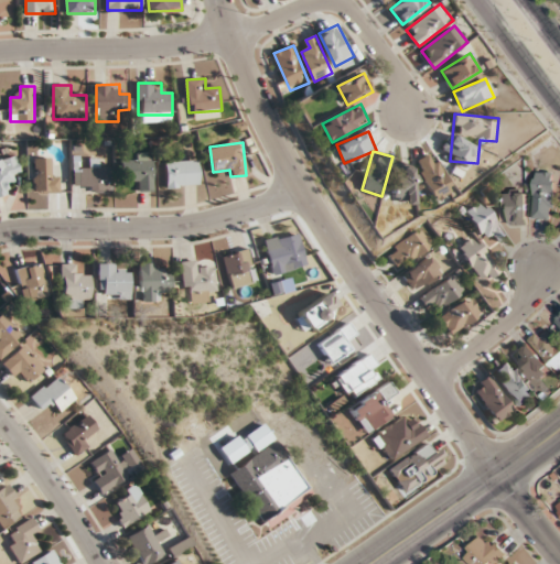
[(155,192),(155,152),(135,152),(135,162),(124,162),(124,181),(135,181),(135,192),(155,192)]
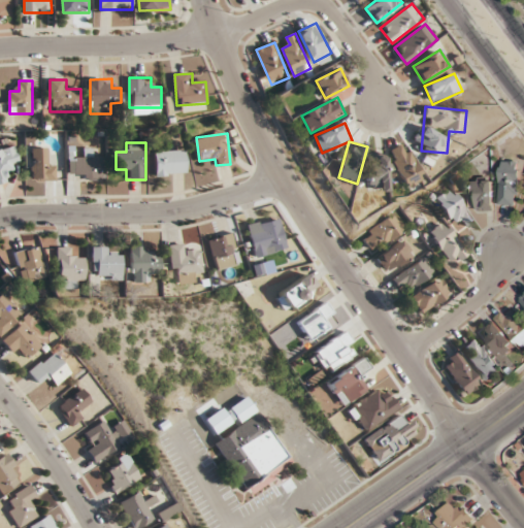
[(390,152),(407,187),(425,178),(407,142),(390,152)]
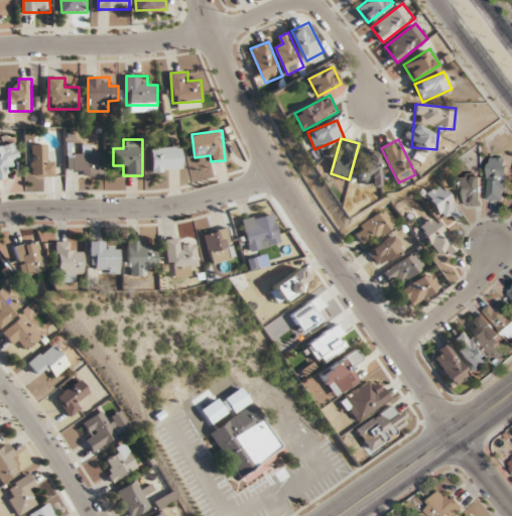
[(22,164),(16,143),(0,146),(0,179),(13,176),(10,167),(22,164)]
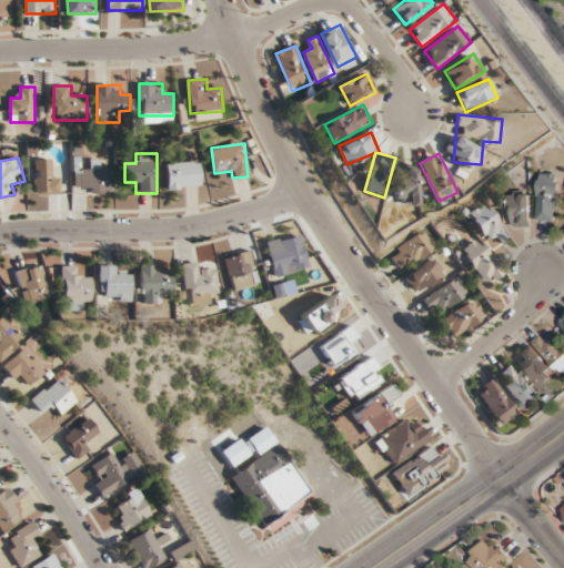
[(36,194),(62,194),(62,170),(53,170),(53,160),(36,160),(36,194)]
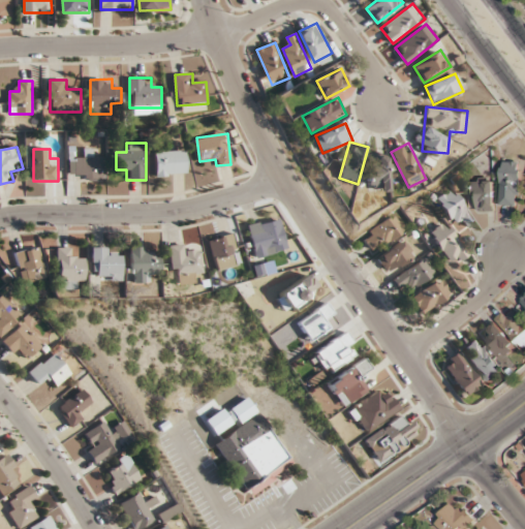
[(156,151),(156,176),(188,175),(187,151),(156,151)]
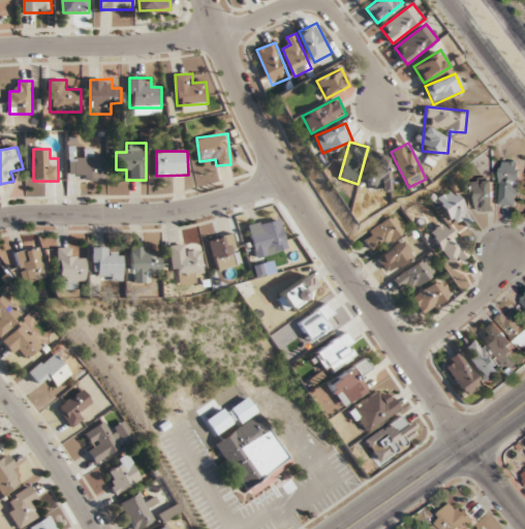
[(380,184),(380,191),(390,191),(390,156),(369,156),(369,184),(380,184)]
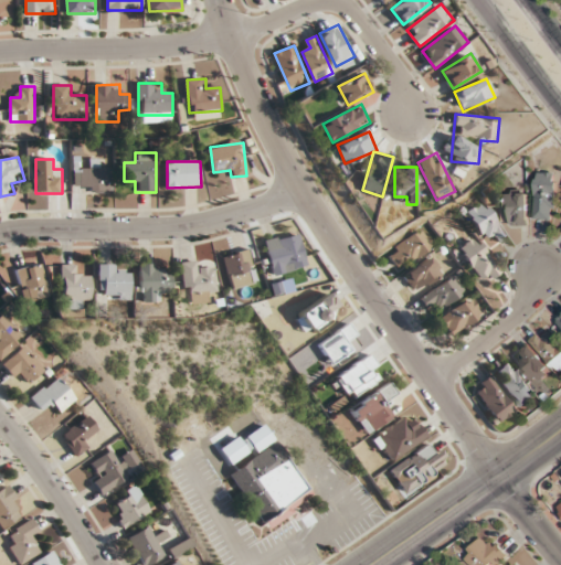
[(112,191),(112,168),(75,168),(75,191),(112,191)]
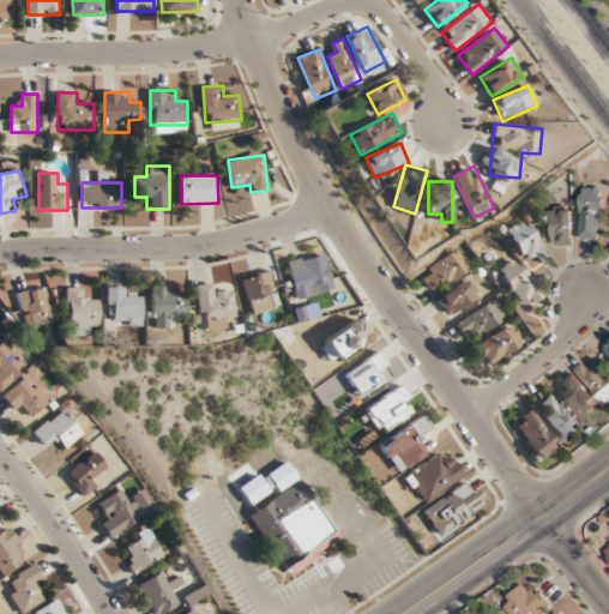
[(583,238),(606,239),(607,187),(584,187),(583,238)]
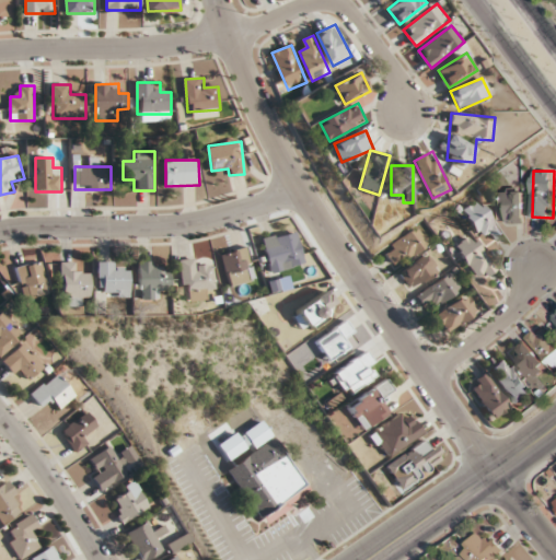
[(525,223),(525,190),(504,191),(505,224),(525,223)]
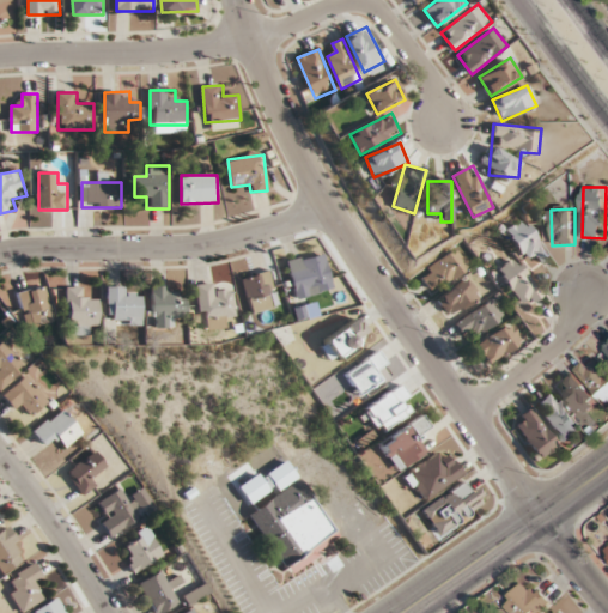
[(524,255),(542,244),(527,218),(509,229),(524,255)]
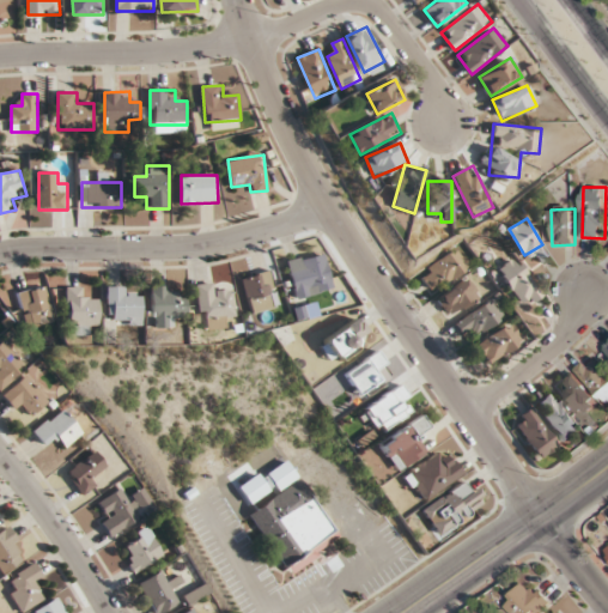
[(421,275),(435,293),(472,266),(458,248),(421,275)]
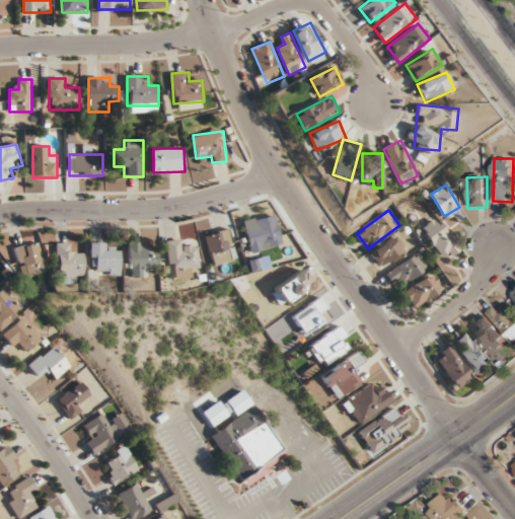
[(284,244),(275,214),(243,222),(252,253),(284,244)]
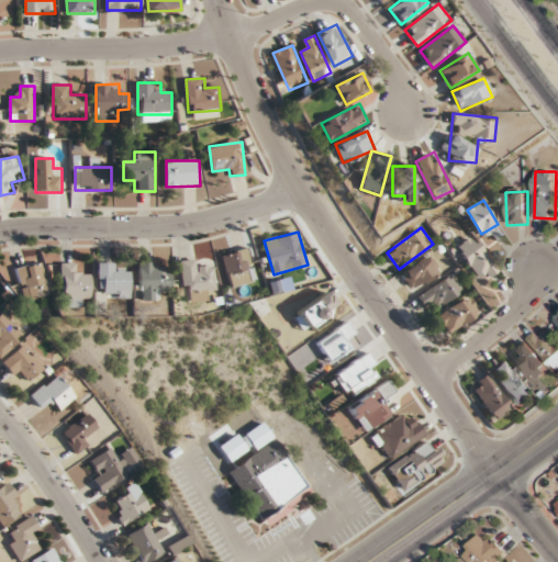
[(458,247),(482,282),(499,270),(476,235),(458,247)]
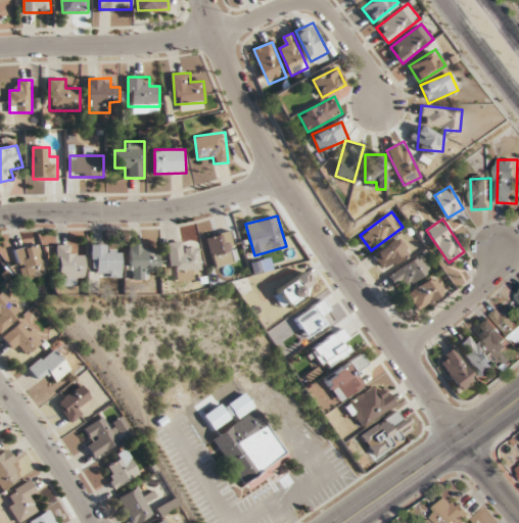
[(239,260),(231,231),(207,238),(217,268),(239,260)]
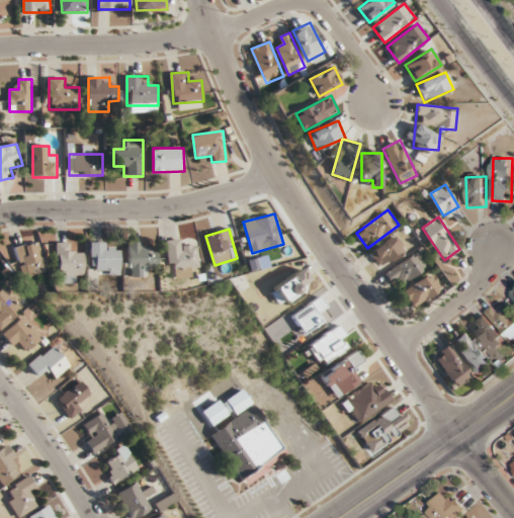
[(380,268),(409,250),(398,234),(370,252),(380,268)]
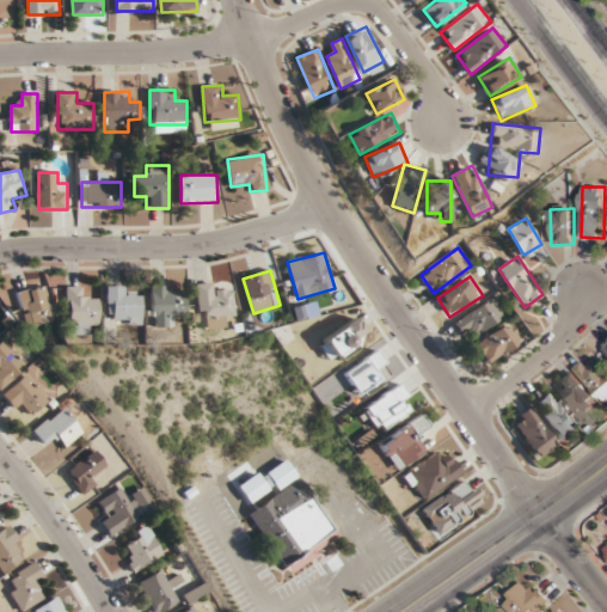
[(196,285),(202,330),(227,326),(226,317),(237,316),(233,291),(219,292),(218,282),(196,285)]
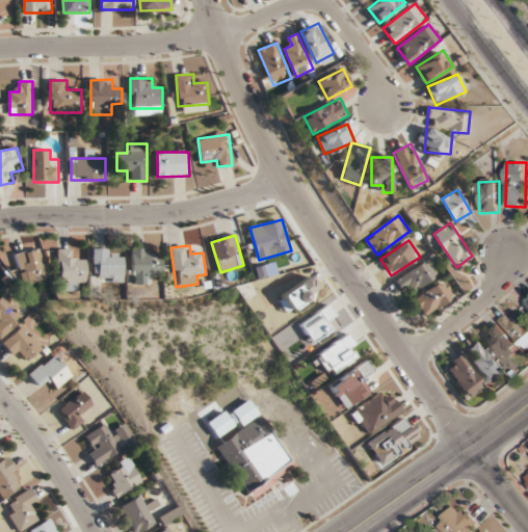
[(49,278),(41,248),(17,255),(25,285),(49,278)]
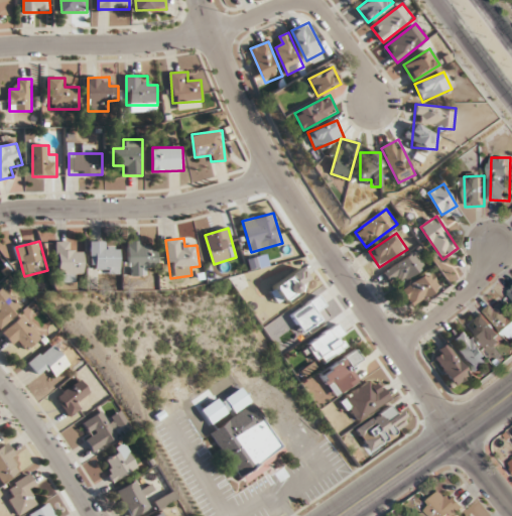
[(110,241),(90,242),(91,263),(100,263),(100,274),(121,273),(121,251),(111,251),(110,241)]
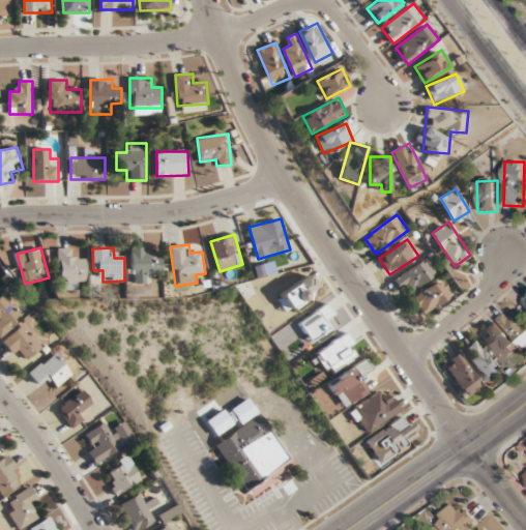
[(132,247),(132,283),(152,283),(152,273),(163,273),(163,257),(152,257),(152,247),(132,247)]
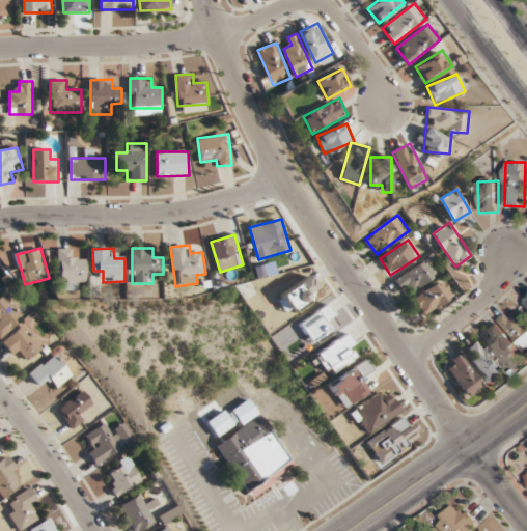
[(77,249),(59,249),(59,281),(66,281),(66,289),(78,289),(79,281),(87,281),(87,259),(76,259),(77,249)]
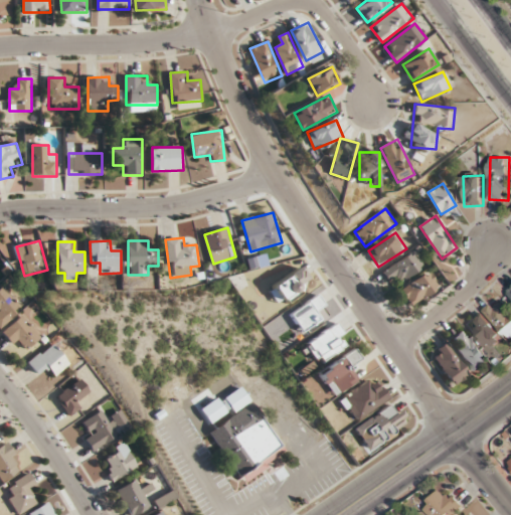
[(384,275),(390,280),(395,274),(404,283),(426,263),(412,248),(384,275)]
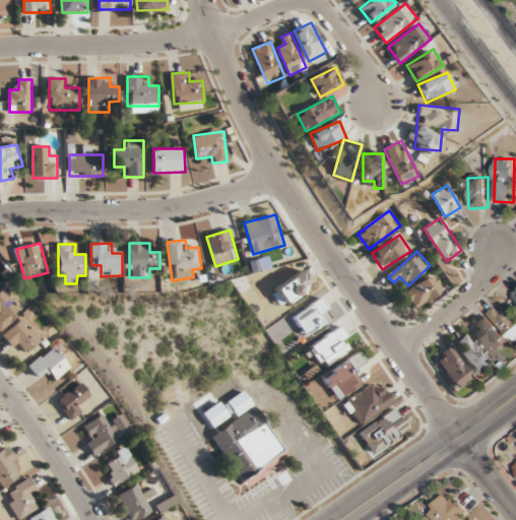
[(271,289),(282,308),(315,288),(305,270),(271,289)]
